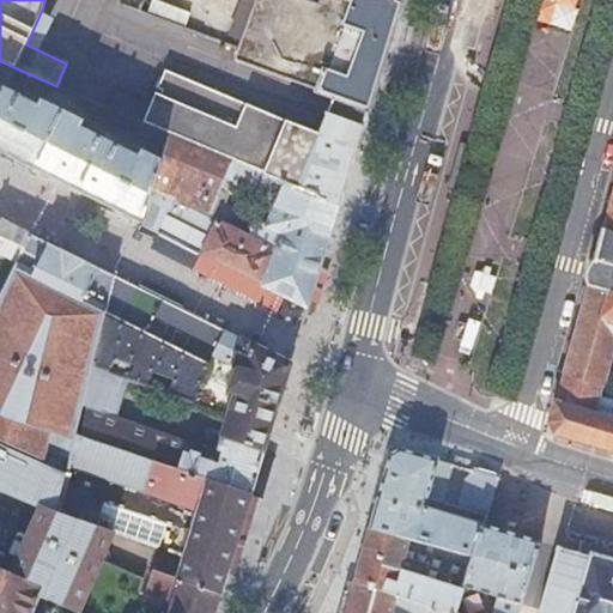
[(141,0),(116,0),(115,2),(138,11),(141,0)]
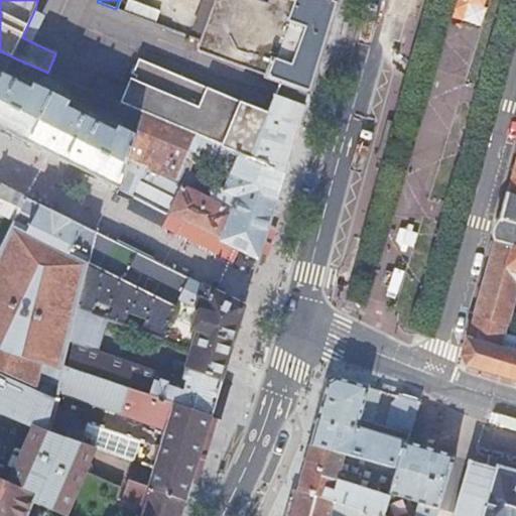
[(212,0),(197,44),(197,47),(198,49),(278,79),(309,90),(336,1),(335,0),(212,0)]
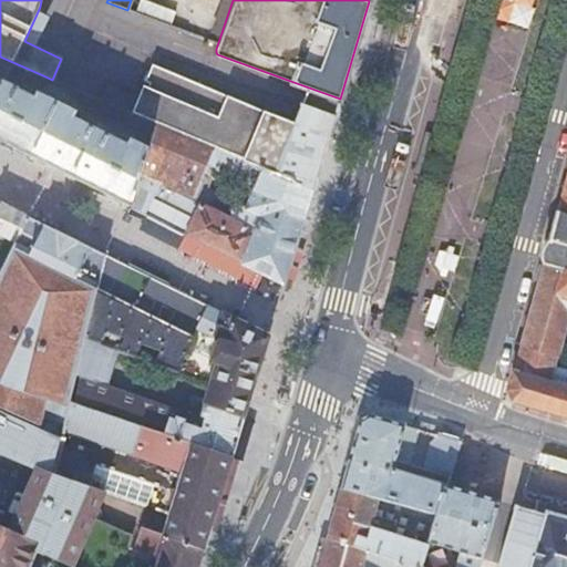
[(0,65),(42,85),(45,76),(0,57),(0,65)]
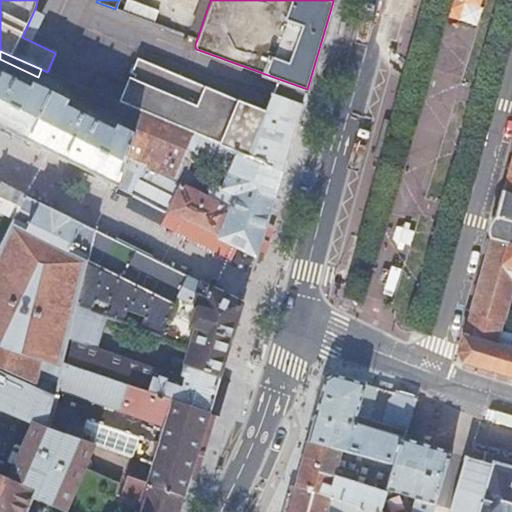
[(0,127),(119,187),(131,147),(135,135),(119,127),(116,132),(82,115),(84,110),(34,85),(32,90),(14,81),(14,79),(1,73),(2,70),(0,68),(0,127)]
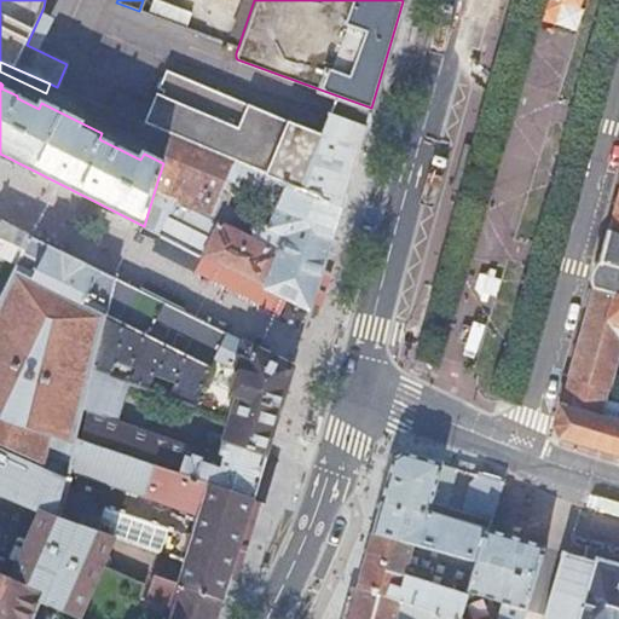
[(144,123),(156,129),(172,136),(341,207),(359,149),(322,134),(288,122),(278,144),(156,93),(144,123)]
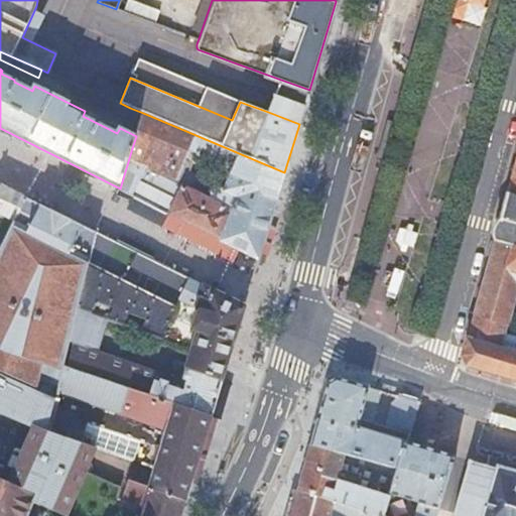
[(302,113),(309,90),(278,79),(271,101),(268,112),(299,124),(302,113)]
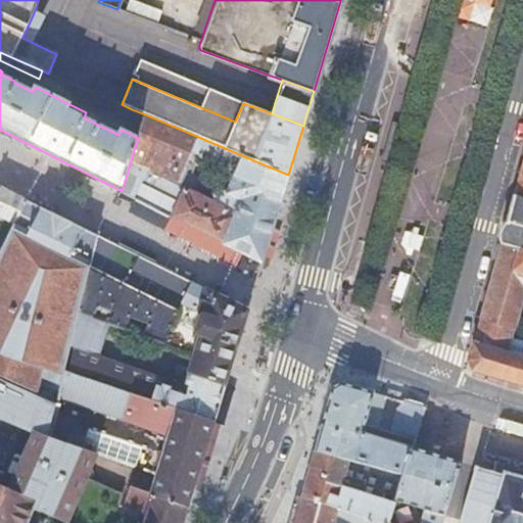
[(88,90),(77,86),(73,95),(127,120),(132,109),(122,104),(88,90)]
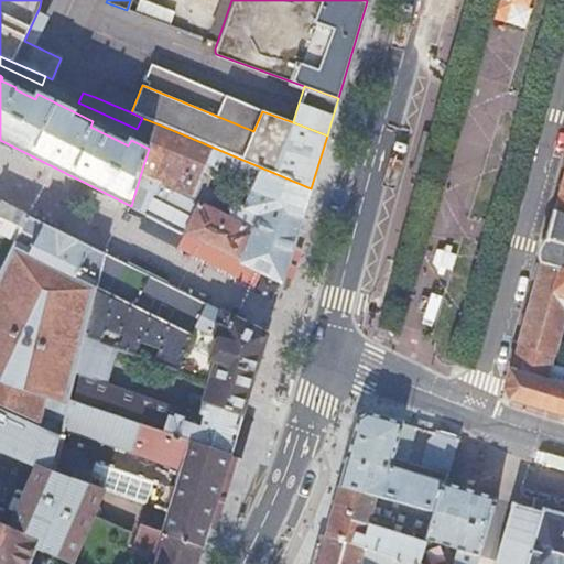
[(160,183),(144,213),(282,282),(311,188),(156,123),(149,149),(144,162),(158,167),(160,183)]
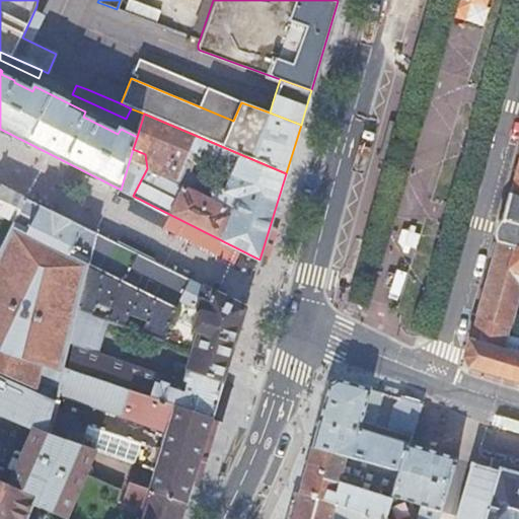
[(133,149),(121,190),(133,196),(147,168),(145,154),(133,149)]
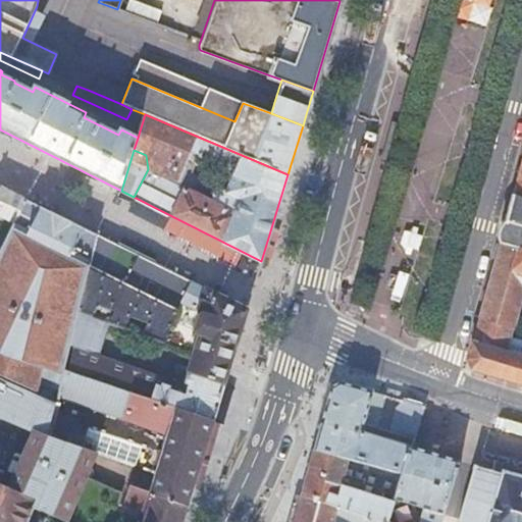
[(505,224),(500,244),(521,251),(521,161),(515,188),(505,224)]
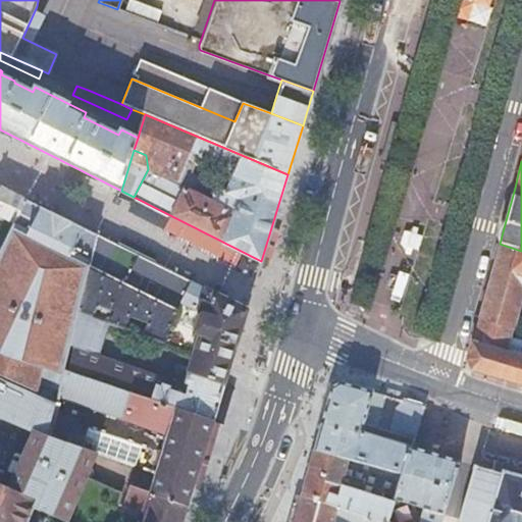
[(0,216),(16,225),(28,201),(29,200),(0,186),(0,216)]
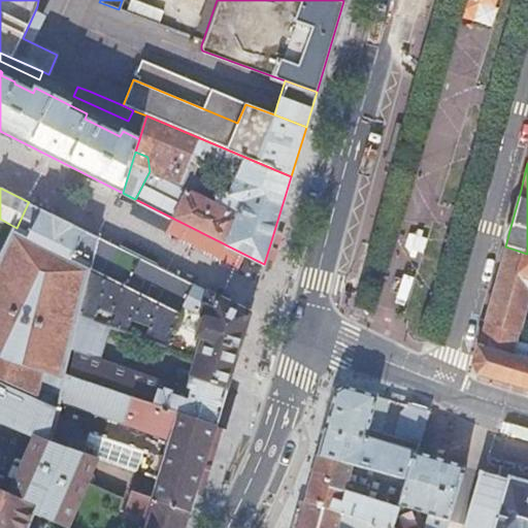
[(99,238),(28,203),(17,228),(0,261),(0,380),(40,398),(45,370),(65,376),(66,372),(72,349),(78,318),(99,238)]
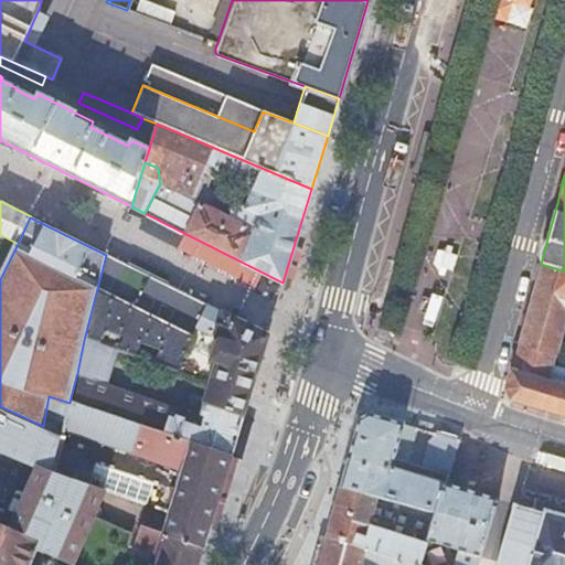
[(208,306),(106,255),(84,340),(100,345),(105,333),(124,340),(118,352),(135,359),(140,347),(159,353),(155,365),(182,375),(191,354),(193,345),(196,329),(208,306)]
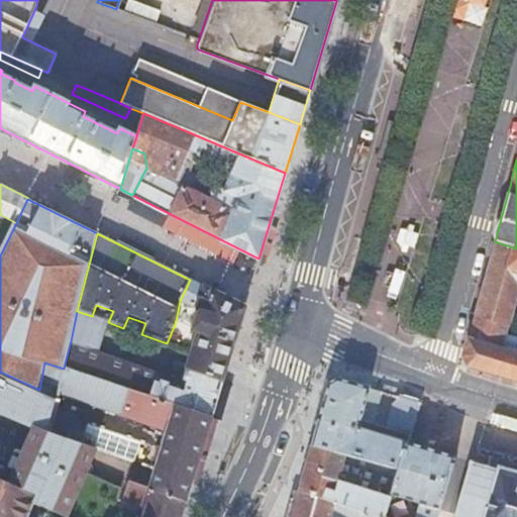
[(516,248),(495,241),(480,298),(463,355),(469,366),(516,380),(516,338),(505,335),(516,291),(516,248)]
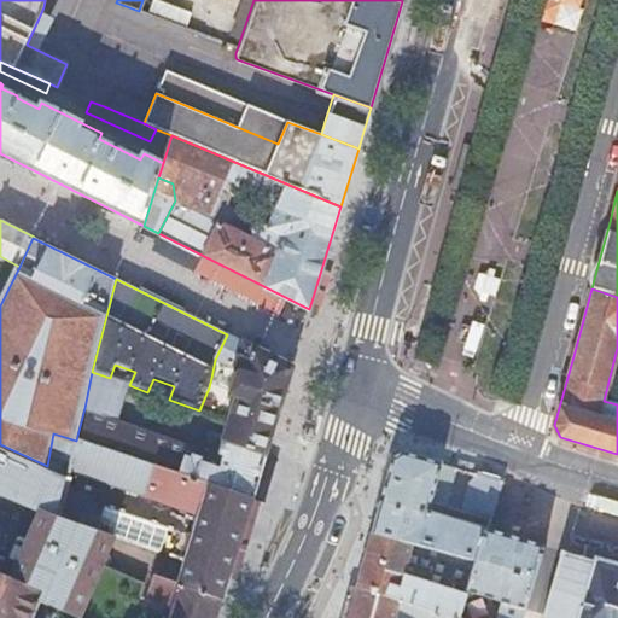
[(293,367),(227,334),(215,360),(232,367),(238,368),(235,379),(232,391),(234,397),(238,397),(229,421),(227,430),(223,438),(268,453),(272,442),(286,390),(293,367)]
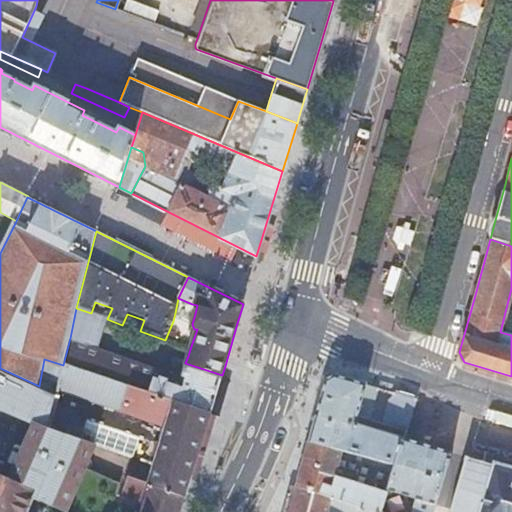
[(91,313),(76,308),(70,338),(98,348),(106,319),(91,313)]
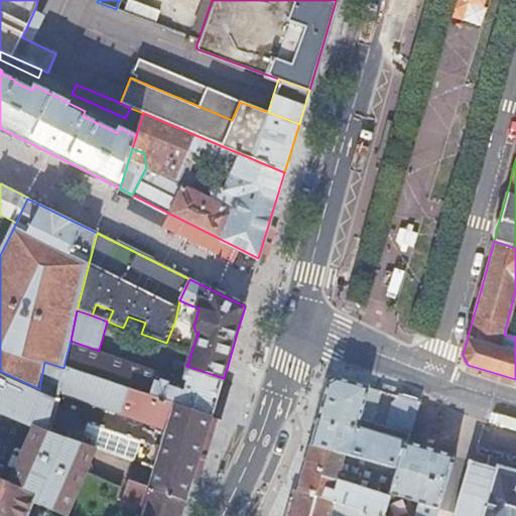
[(166,343),(191,352),(199,332),(196,332),(186,328),(188,319),(176,315),(174,324),(166,343)]
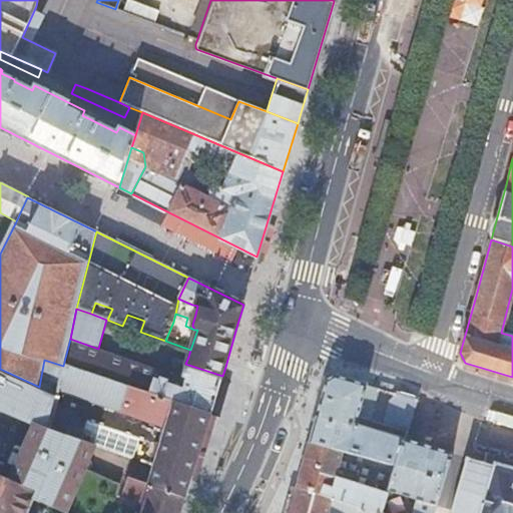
[(156,368),(98,349),(70,339),(64,362),(149,391),(154,375),(156,368)]
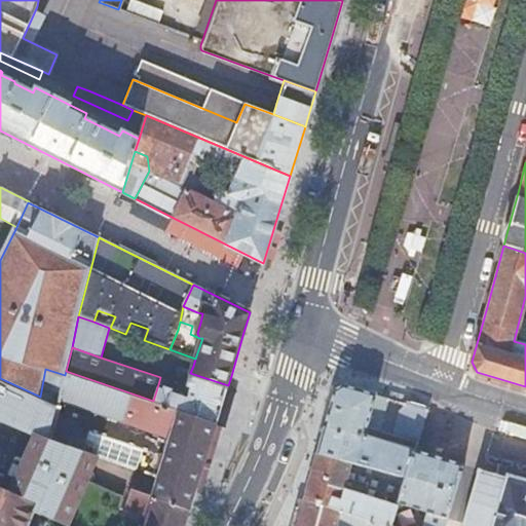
[(153,401),(66,371),(65,375),(62,402),(170,439),(179,409),(153,401)]
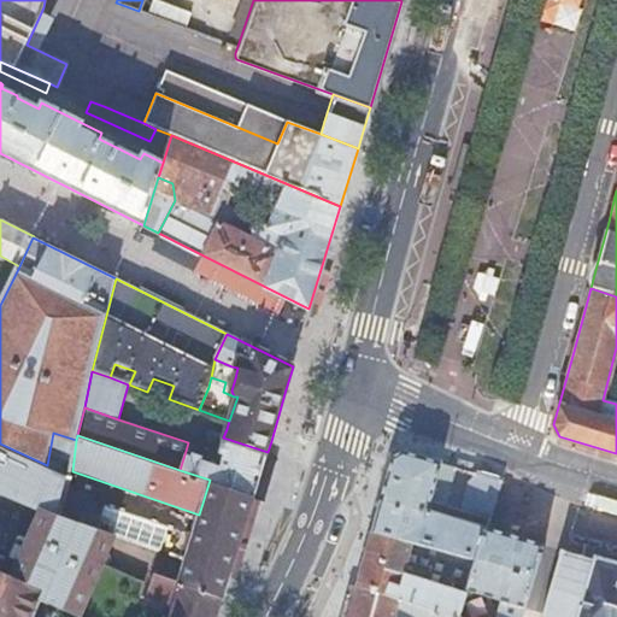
[(186,451),(180,470),(210,480),(254,494),(260,475),(268,452),(223,438),(216,460),(186,451)]
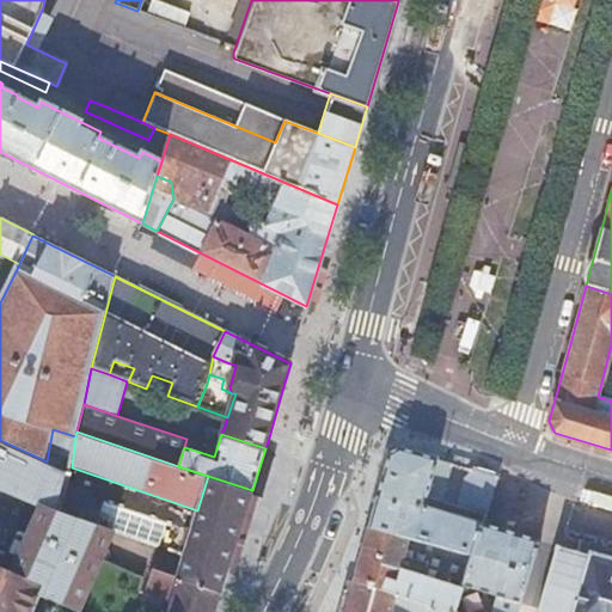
[(56,510),(66,471),(47,461),(0,440),(0,487),(38,505),(56,510)]
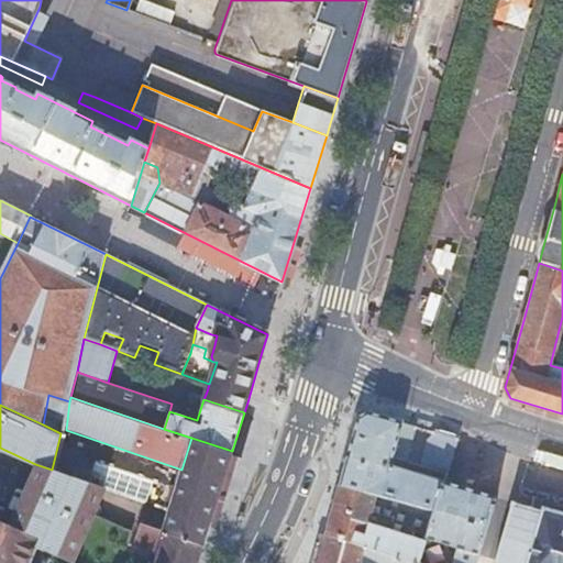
[(444,481),(446,473),(427,467),(412,463),(422,427),(364,411),(357,417),(354,429),(338,485),(376,493),(435,506),(442,482),(443,482),(444,481)]
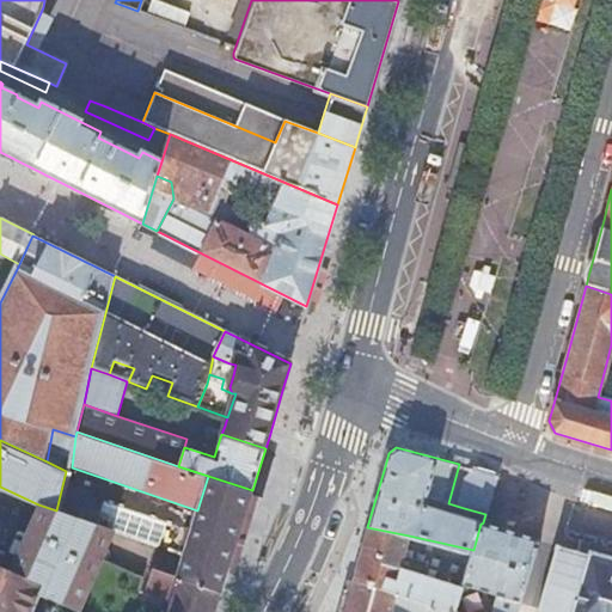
[(485,514),(489,501),(496,478),(497,475),(473,469),(472,471),(472,475),(471,481),(465,501),(464,508),(485,514)]
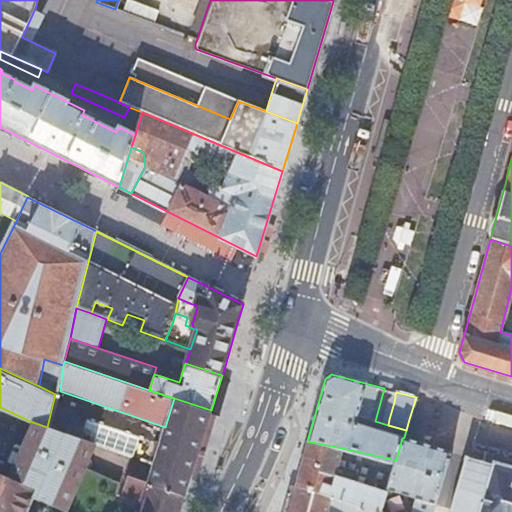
[(211,410),(174,398),(165,427),(150,473),(148,482),(185,496),(188,487),(198,450),(211,410)]
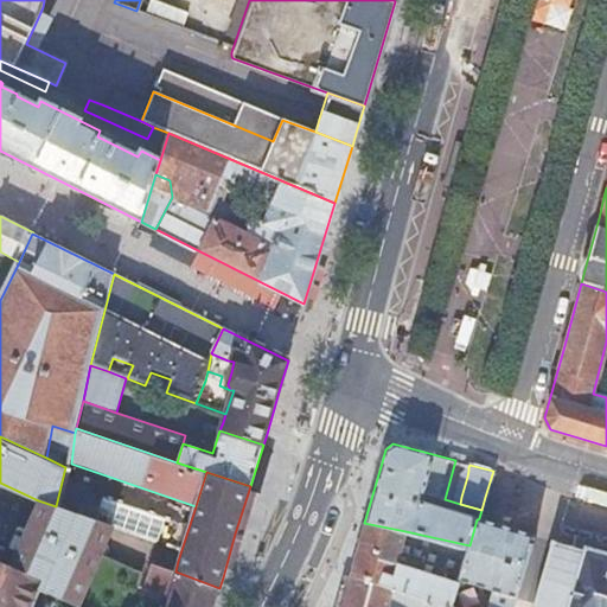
[(56,506),(38,500),(21,537),(10,566),(43,579),(39,587),(81,606),(115,528),(109,525),(56,506)]
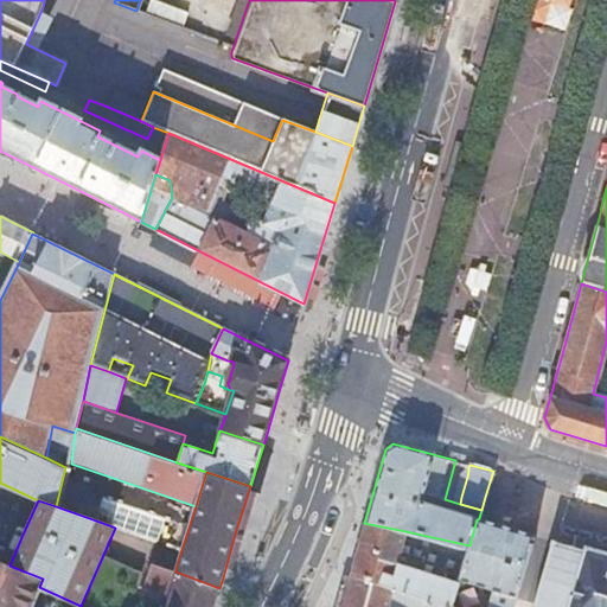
[(508,526),(479,518),(478,519),(477,519),(470,545),(459,580),(516,596),(535,535),(508,526)]
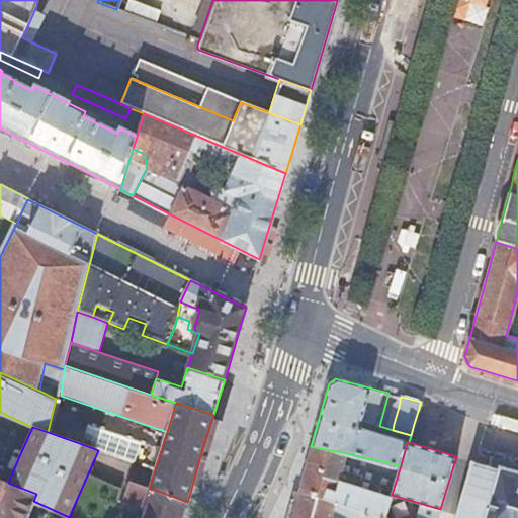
[(298,491),(384,517),(391,498),(342,484),(344,478),(339,476),(346,453),(311,446),(303,476),(298,491)]
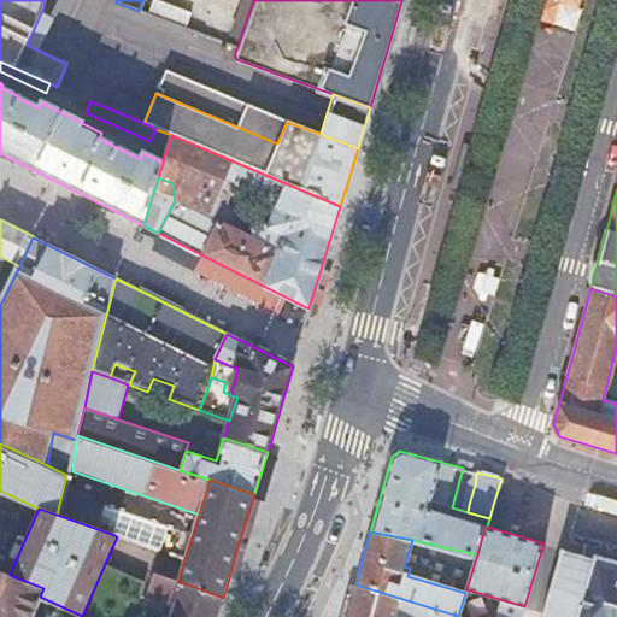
[(466,589),(477,554),(412,540),(404,566),(410,569),(407,576),(465,593),(466,589)]
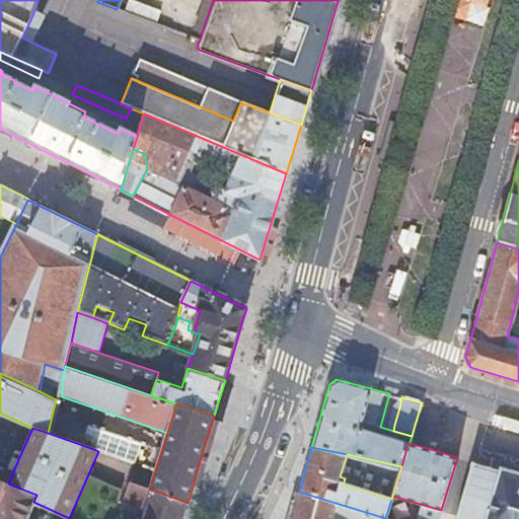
[(518,518),(518,475),(493,468),(472,462),(455,518),(518,518)]
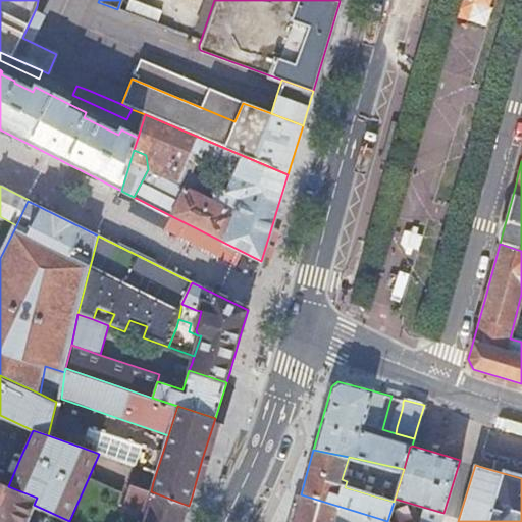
[(0,482),(0,521),(27,521),(34,505),(37,498),(8,486),(0,482)]
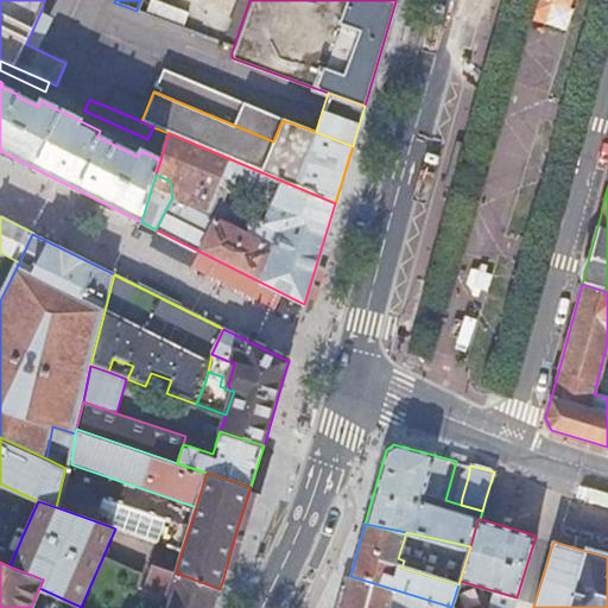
[(213,607),(214,607),(220,589),(176,572),(153,564),(145,588),(171,597),(166,607),(213,607)]
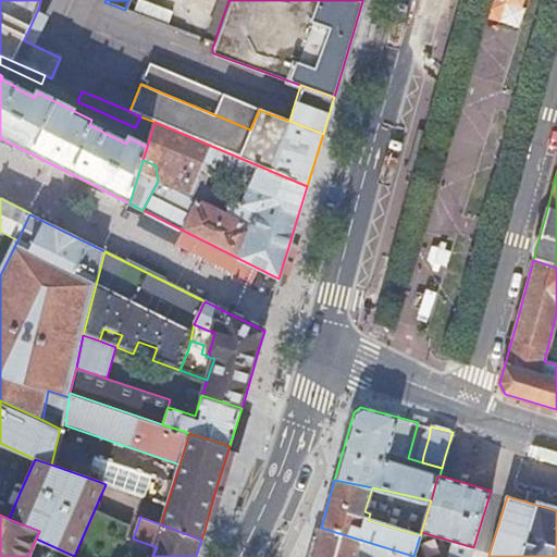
[(415,556),(413,556),(321,528),(312,556),(415,556)]
